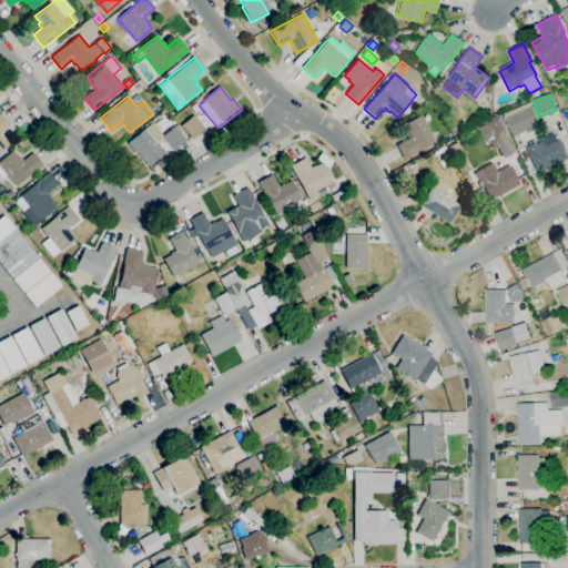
[(513,137),(538,127),(530,103),(504,113),(513,137)]
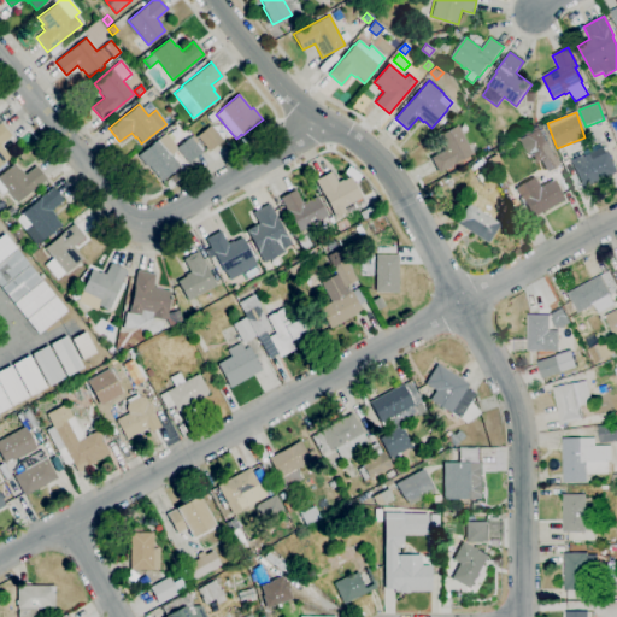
[(0,165),(0,122),(1,122),(12,135),(0,145),(4,150),(3,151),(10,158),(0,165)]
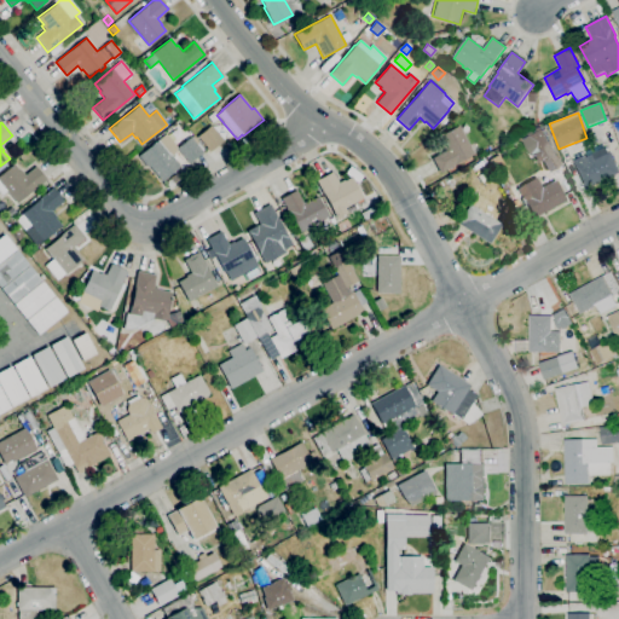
[(209,151),(197,137),(210,125),(224,140),(209,151)]
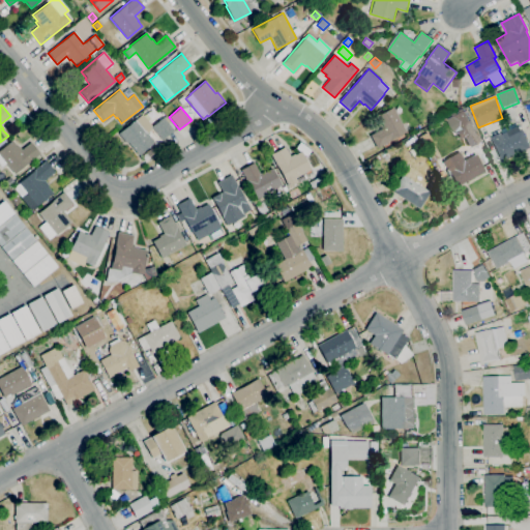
[(376,148),(370,135),(381,129),(374,117),(392,107),(406,133),(376,148)]
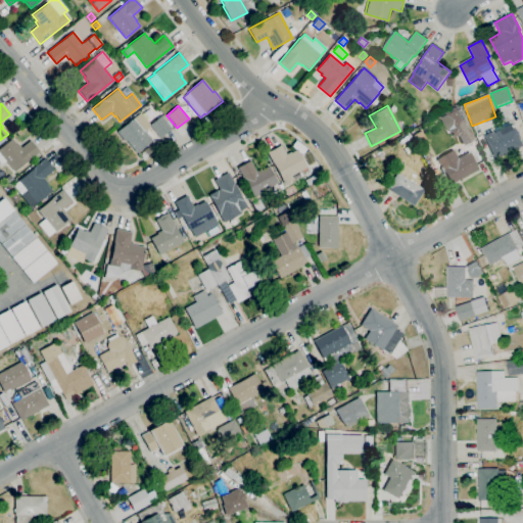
[(464,145),(458,135),(454,137),(450,132),(448,133),(440,120),(458,109),(474,140),(464,145)]
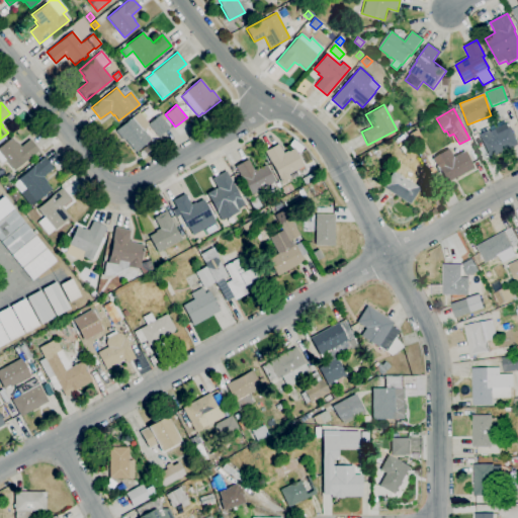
[(135,152),(124,139),(123,141),(115,131),(139,112),(147,122),(148,126),(144,130),(151,139),(135,152)]
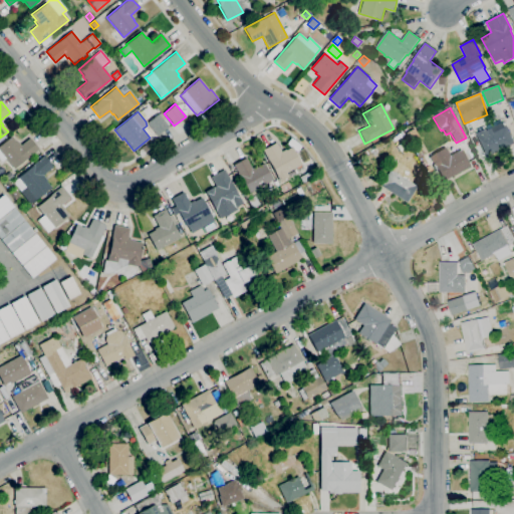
[(157,136),(147,122),(158,113),(159,114),(161,112),(170,124),(157,136)]
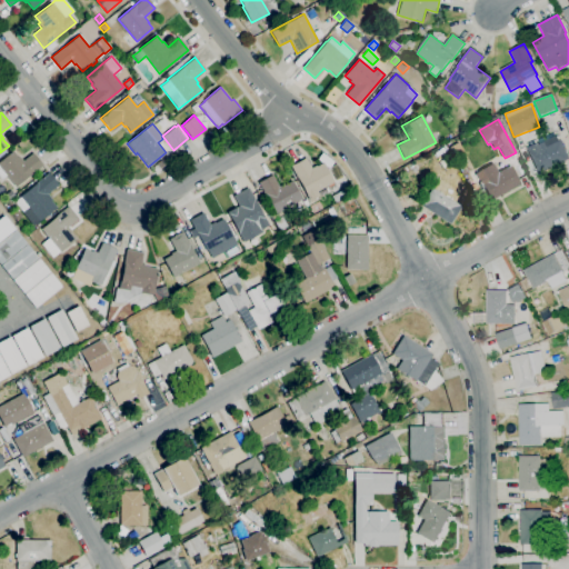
[(568,160),(538,175),(526,149),(536,143),(537,146),(557,137),(559,141),(560,141),(568,160)]
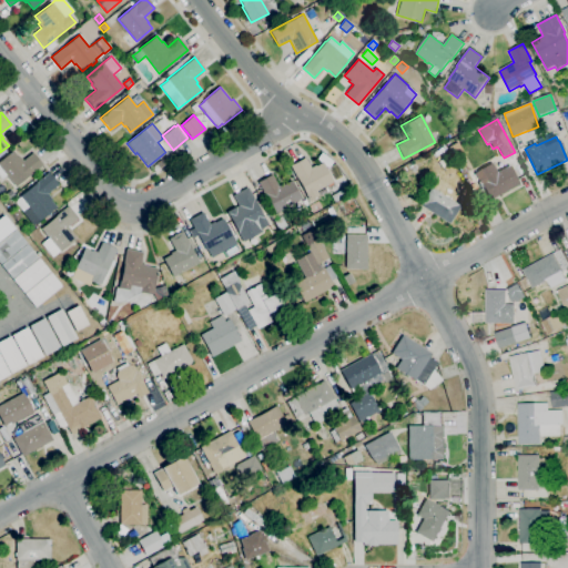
[(16,188),(6,175),(1,179),(0,176),(0,161),(12,151),(19,158),(19,156),(22,161),(32,153),(42,165),(16,188)]
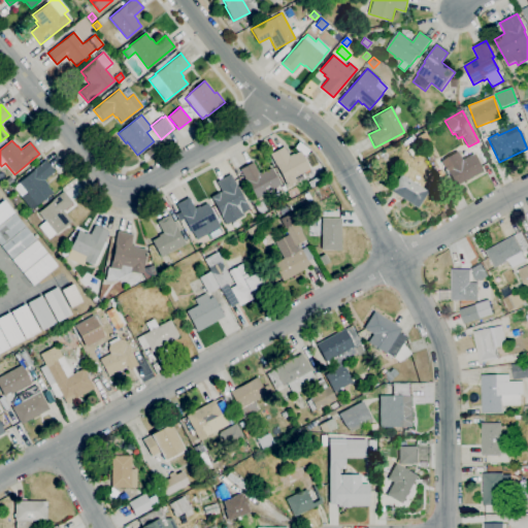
[(287,186),(269,155),(284,146),(289,156),(293,154),(293,155),(299,151),(309,168),(294,177),(296,182),(287,186)]
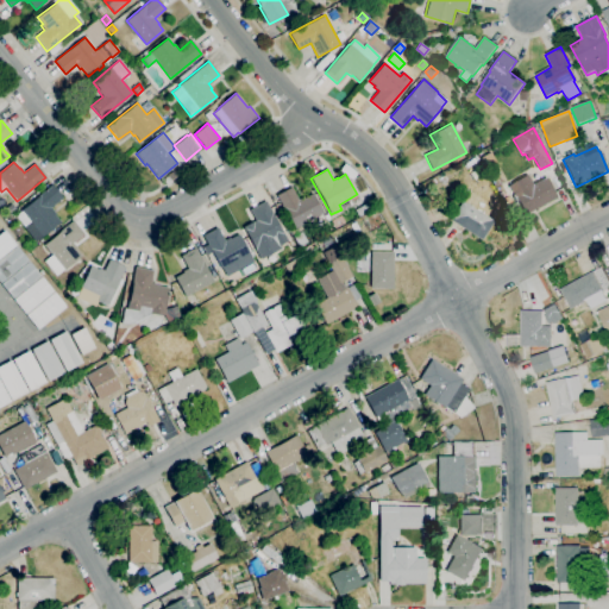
[(526,214),(514,195),(516,194),(512,183),(527,174),(533,184),(546,177),(557,196),(526,214)]
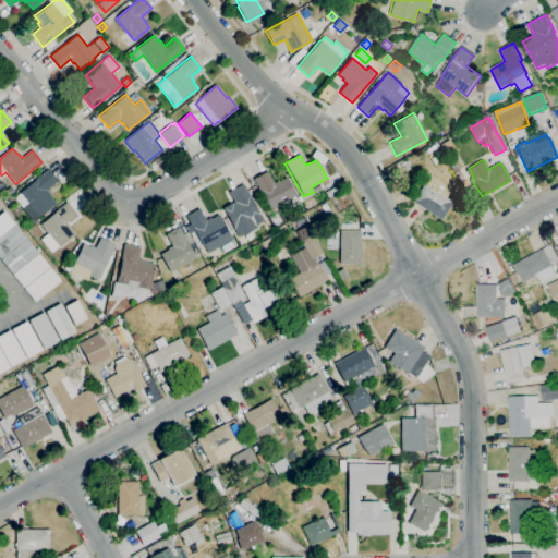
[(33,221),(29,217),(14,198),(20,194),(19,193),(48,169),(58,181),(46,191),(50,195),(49,196),(55,204),(33,221)]
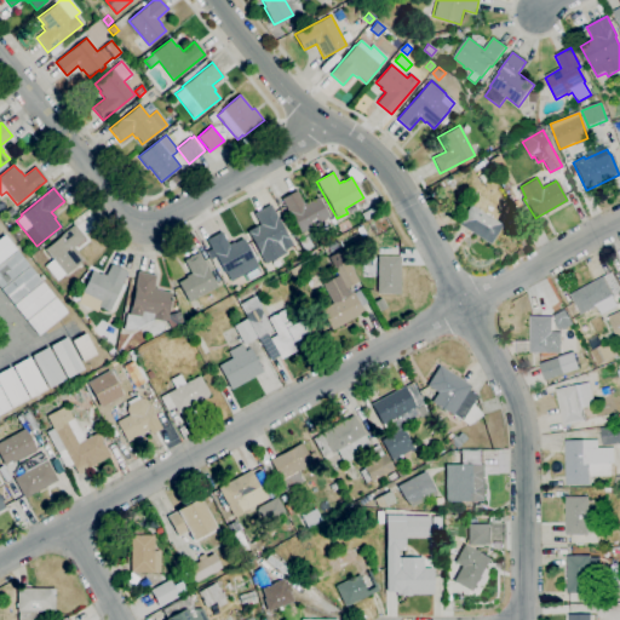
[(300,233),(282,199),(297,190),(303,202),(308,200),(309,202),(317,197),(328,217),(300,233)]
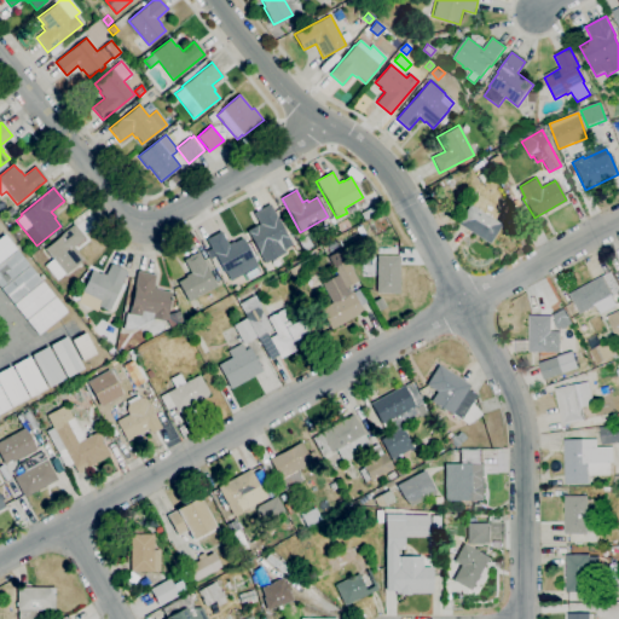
[(265,264),(247,231),(260,224),(254,213),(270,204),(278,218),(277,219),(287,236),(293,244),(284,249),(285,253),(265,264)]
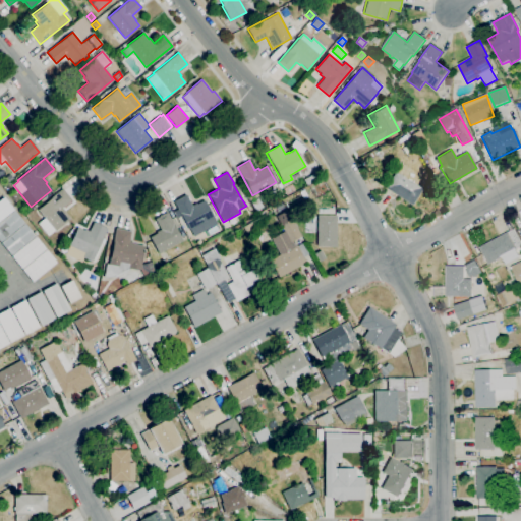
[(412,206),(386,188),(396,172),(422,189),(412,206)]
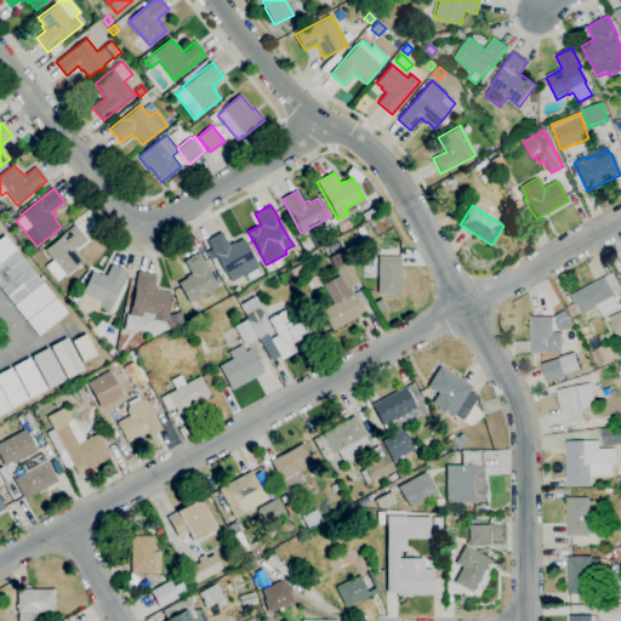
[(57,281),(45,267),(53,261),(45,250),(74,226),(85,238),(74,248),(78,252),(77,254),(83,261),(57,281)]
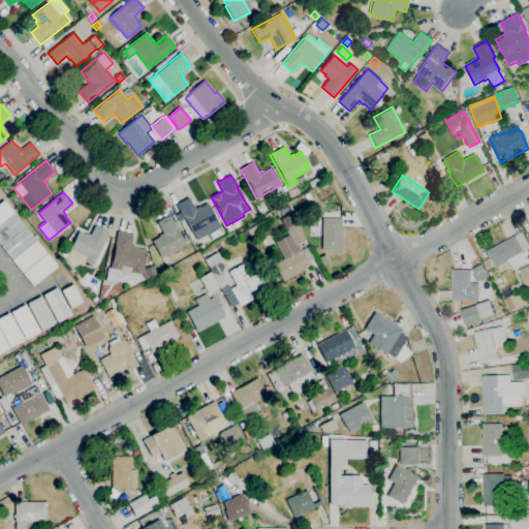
[(196,241),(176,205),(188,197),(194,209),(198,207),(199,208),(207,204),(220,227),(196,241)]
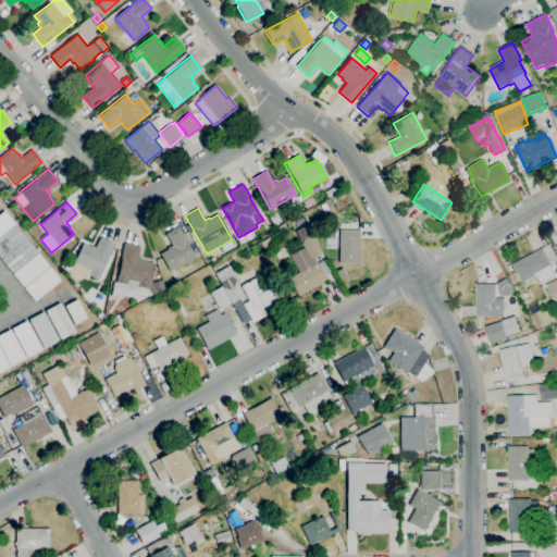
[(0,232),(0,211),(3,209),(13,222),(0,232)]
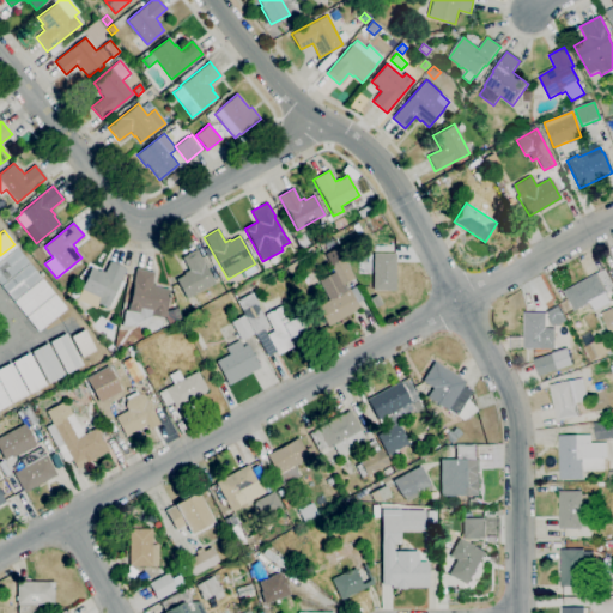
[(301,248),(295,238),(303,234),(308,244),(301,248)]
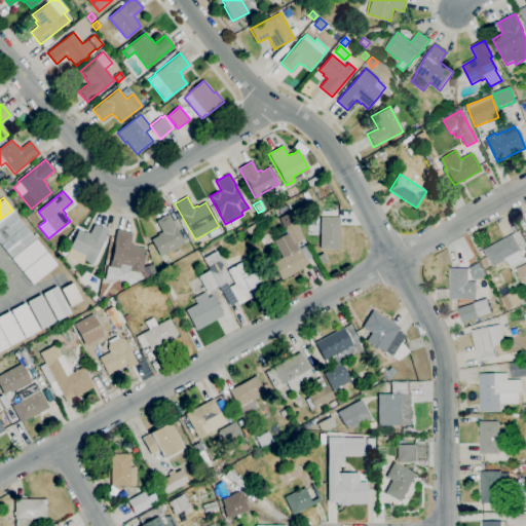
[(285,222),(276,208),(284,203),(291,218),(285,222)]
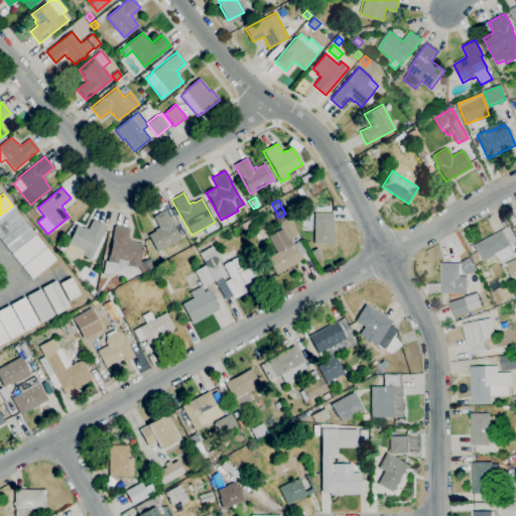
[(0,238),(0,218),(13,208),(23,220),(0,238)]
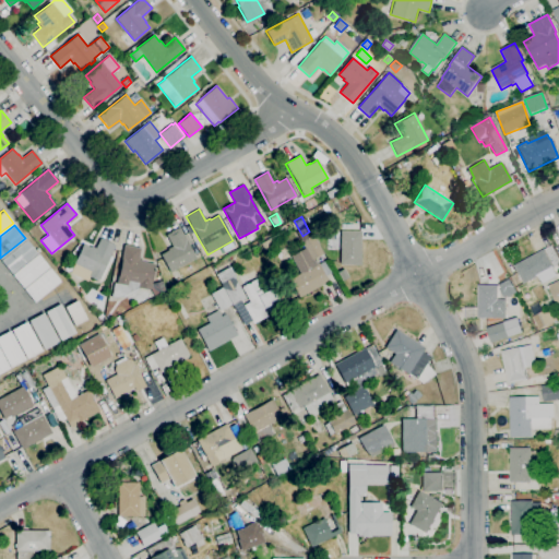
[(169,272),(161,254),(168,250),(167,249),(173,247),(166,235),(179,227),(195,259),(169,272)]
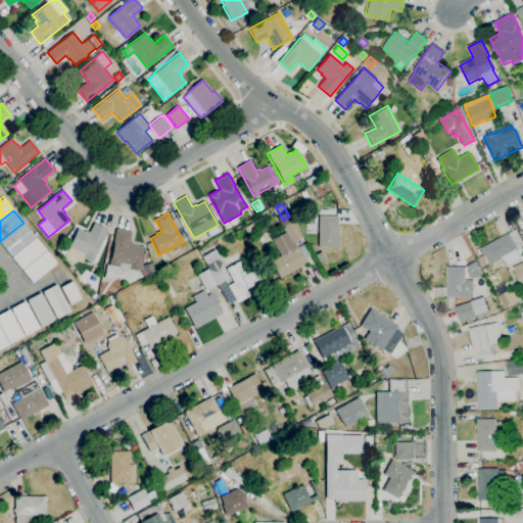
[(337,248),(318,247),(318,216),(338,216),(337,248)]
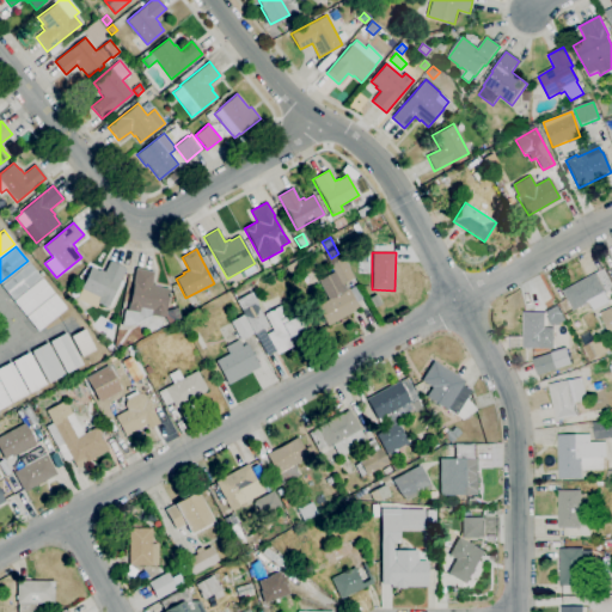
[(328,325),(317,306),(328,299),(318,281),(334,271),(329,263),(342,256),(354,277),(344,282),(359,308),(328,325)]
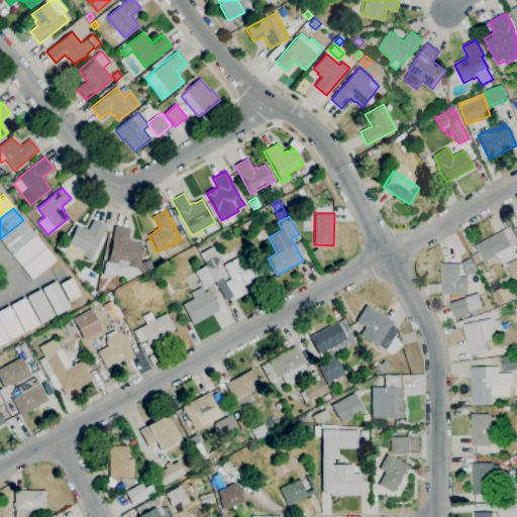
[(74,261),(64,253),(68,243),(69,244),(77,225),(83,228),(84,227),(88,229),(92,220),(106,227),(91,260),(83,255),(74,261)]
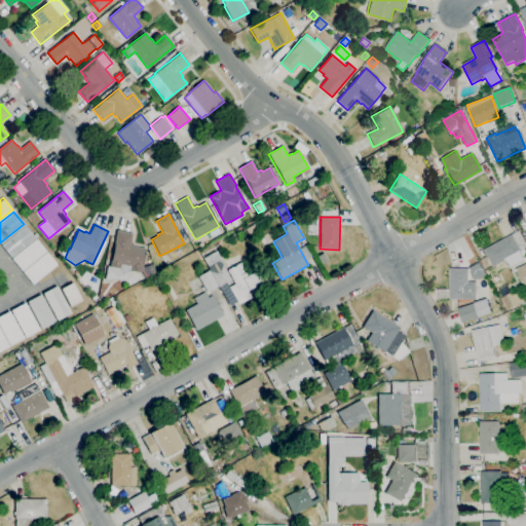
[(251,234),(247,228),(254,224),(258,230),(251,234)]
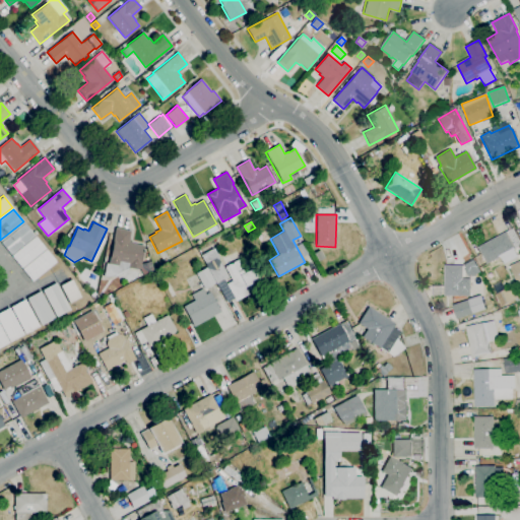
[(10,254),(0,241),(23,222),(34,235),(10,254)]
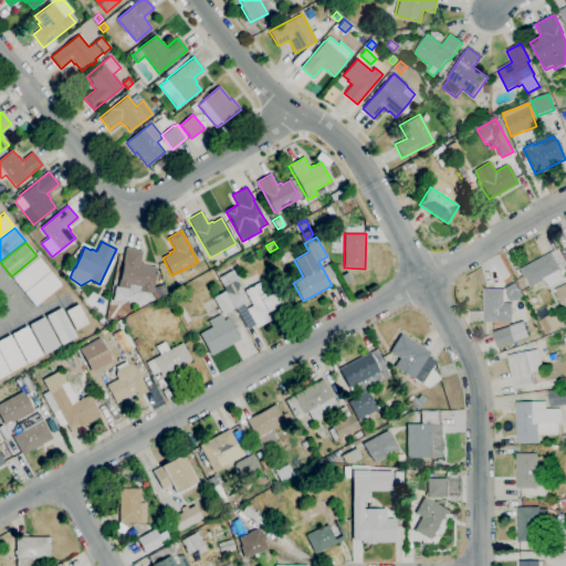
[(113,301),(115,286),(118,287),(125,248),(142,251),(140,262),(145,263),(145,265),(156,268),(153,287),(163,284),(167,294),(156,300),(153,292),(149,293),(140,292),(140,293),(126,301),(113,301)]
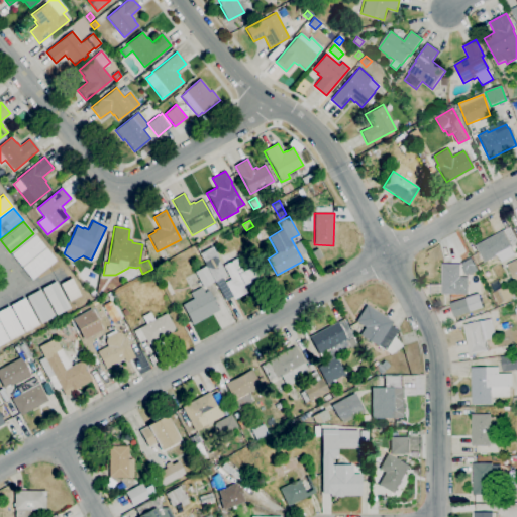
[(502,264),(498,255),(485,264),(476,246),(510,227),(516,239),(516,244),(510,248),(515,256),(502,264)]
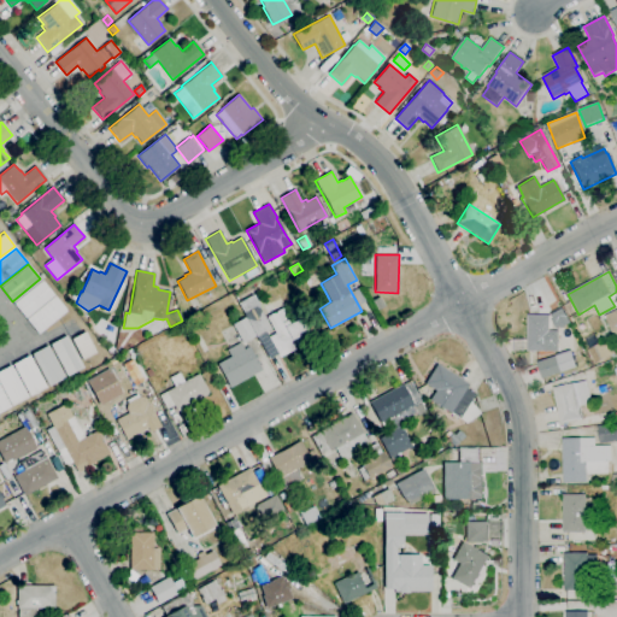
[(24,316),(12,301),(41,278),(53,293),(24,316)]
